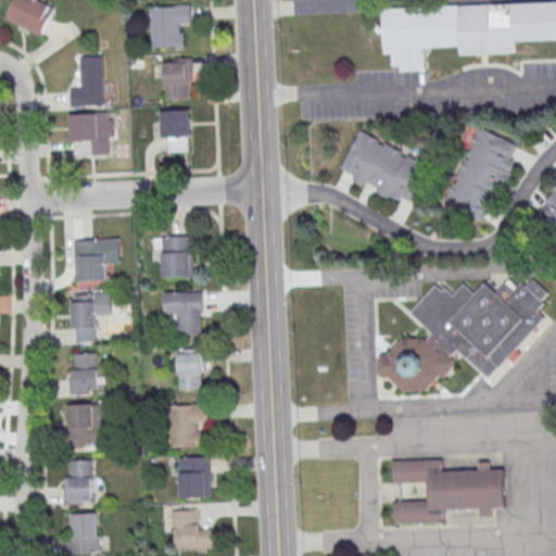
[(13,0),(4,20),(42,37),(55,8),(39,0),(13,0)]
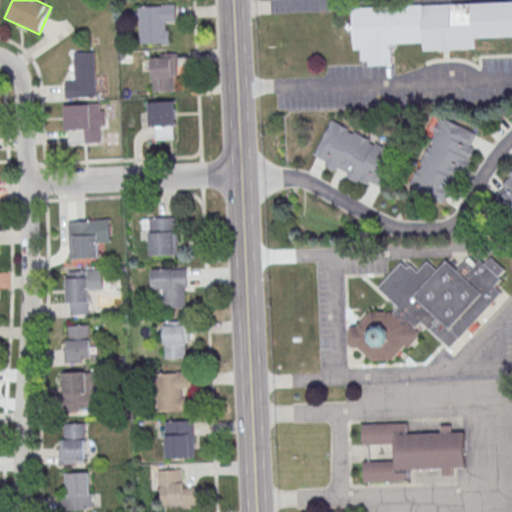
[(353,8),(511,1),(511,36),(476,38),(477,49),(424,51),(423,43),(392,44),(392,65),(368,66),(368,60),(361,60),(361,49),(354,49),(353,8)]
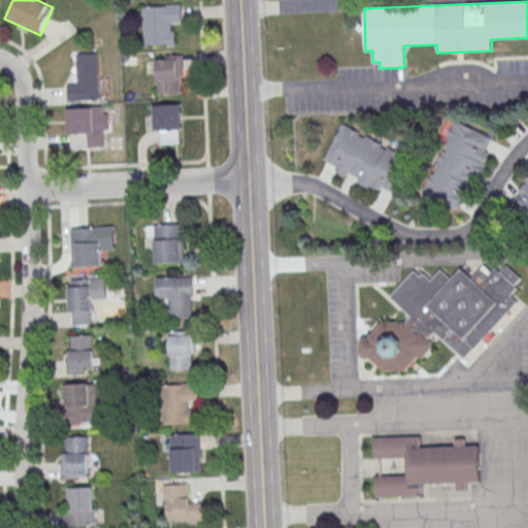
[(179,5),(143,6),(144,45),(174,44),(174,25),(180,25),(179,5)]
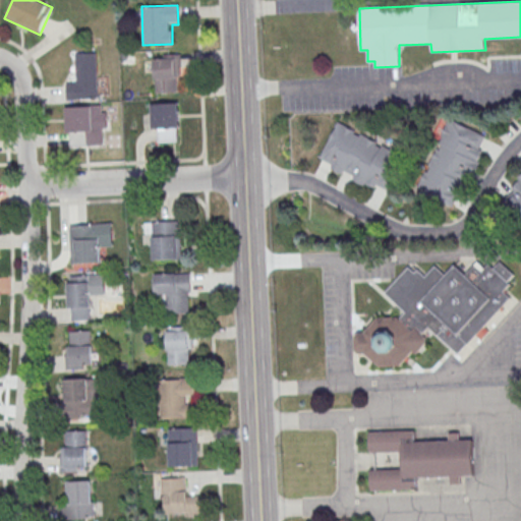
[(98,99),(97,53),(74,53),(75,82),(66,82),(66,99),(98,99)]
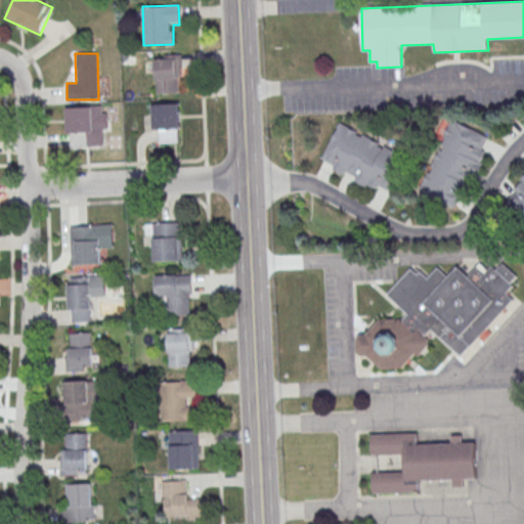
[(182,55),(155,55),(155,93),(182,93),(182,55)]
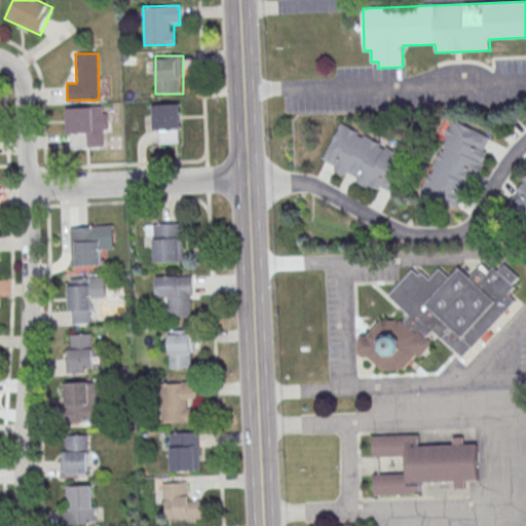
[(153,143),(180,143),(180,104),(153,104),(153,143)]
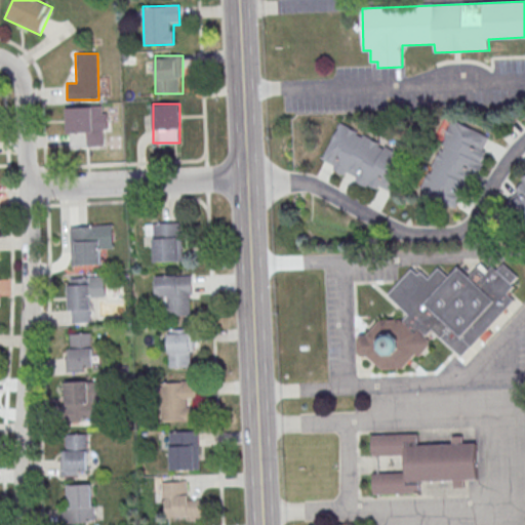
[(67,147),(107,146),(106,106),(66,108),(67,147)]
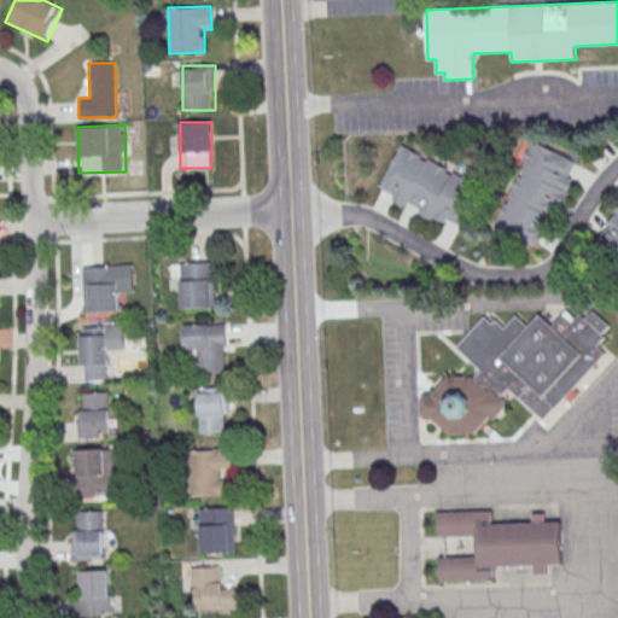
[(579,161),(530,140),(491,233),(541,254),(579,161)]
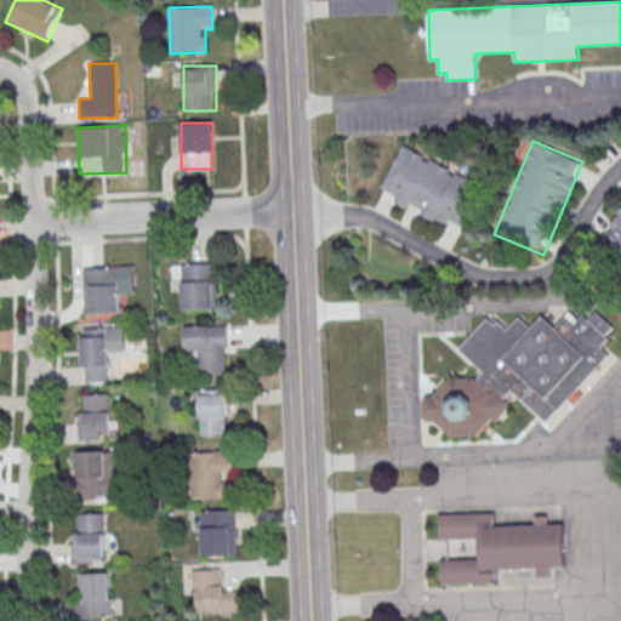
[(461,232),(486,178),(449,160),(445,166),(402,146),(380,193),(461,232)]
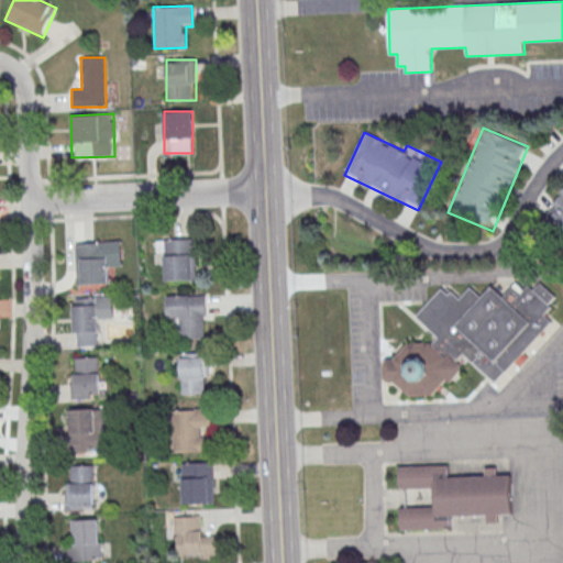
[(562,191),(540,213),(562,238),(562,191)]
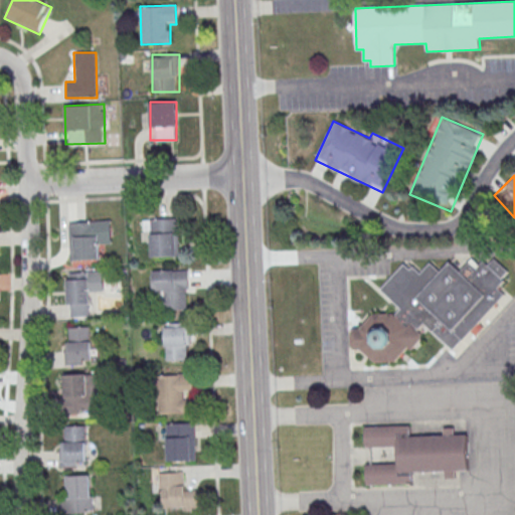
[(151,219),(152,258),(180,256),(179,218),(151,219)]
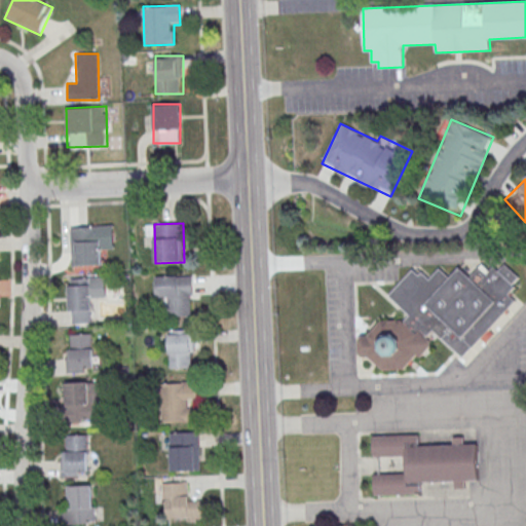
[(71,228),(73,266),(103,265),(102,250),(115,249),(114,226),(71,228)]
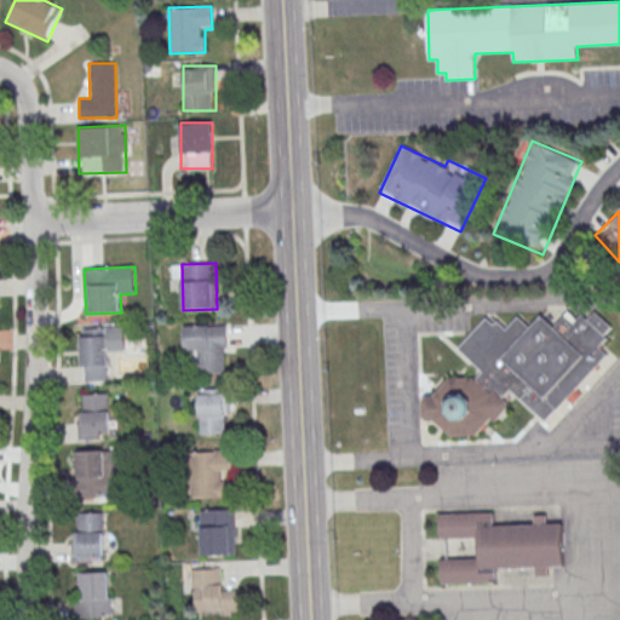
[(459,349),(487,319),(494,323),(498,320),(506,328),(518,316),(530,327),(541,315),(554,327),(568,311),(577,319),(581,314),(587,319),(596,311),(613,327),(604,334),(608,338),(600,346),(608,355),(546,422),(511,390),(504,397),(507,401),(507,409),(497,422),(493,419),(476,436),(452,437),(435,420),(428,422),(424,418),(423,400),(426,396),(434,396),(449,378),(475,377),(476,379),(483,372),(459,349)]
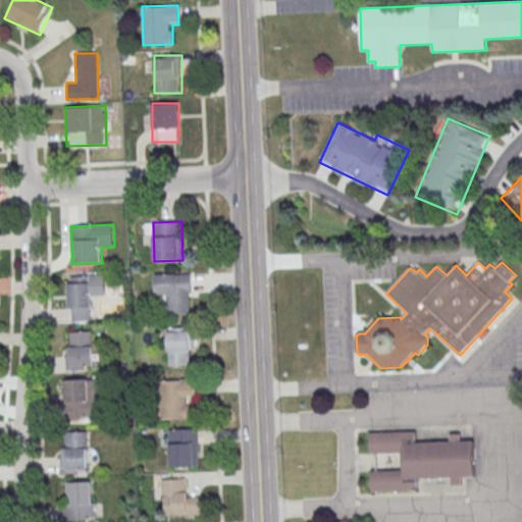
[(70,275),(70,283),(69,283),(70,309),(72,309),(73,321),(91,320),(91,308),(93,308),(92,296),(105,295),(105,274),(70,275)]
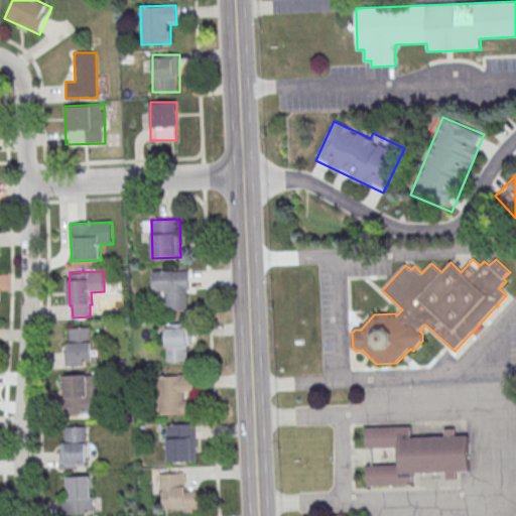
[(153,272),(153,291),(165,291),(165,310),(187,310),(187,289),(189,289),(188,271),(153,272)]
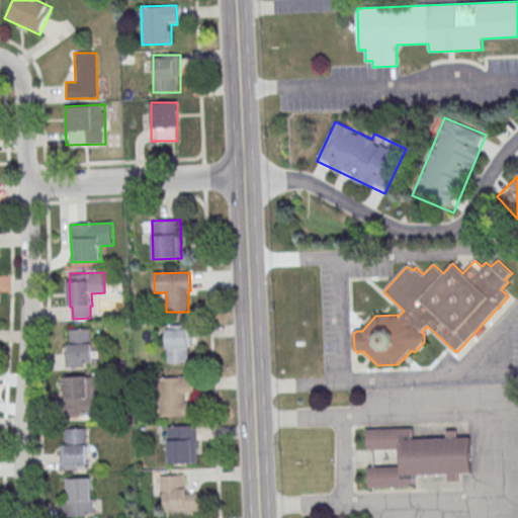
[(167,325),(168,363),(196,362),(195,324),(167,325)]
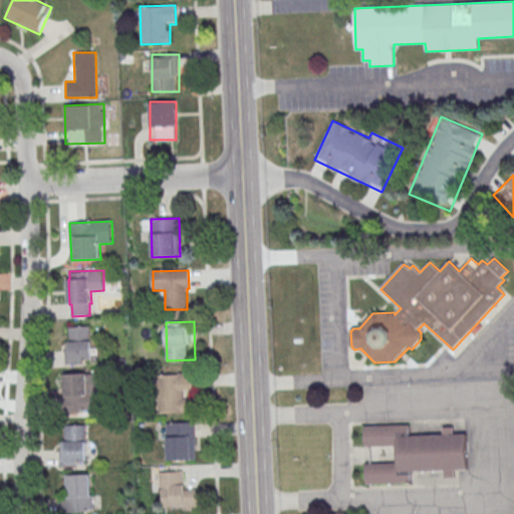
[(64,363),(90,363),(90,326),(64,326),(64,363)]
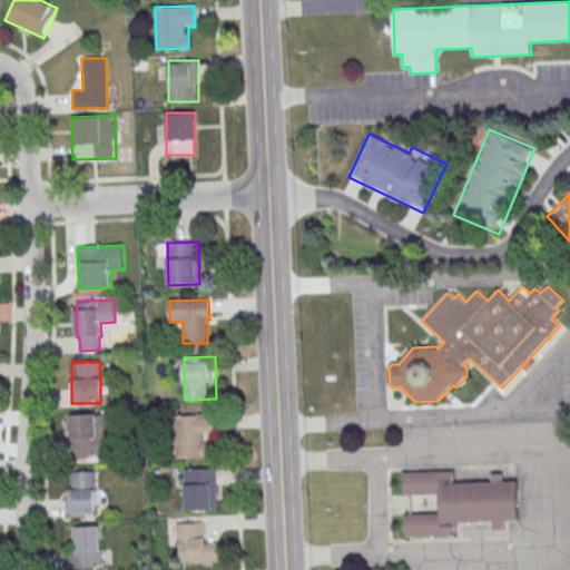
[(175,416),(176,459),(209,458),(208,442),(204,442),(204,433),(215,433),(214,413),(198,414),(198,415),(175,416)]
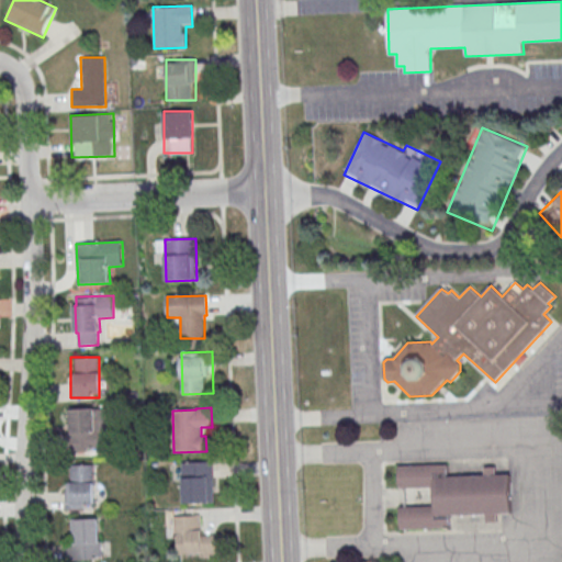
[(68,411),(69,452),(100,451),(99,409),(68,411)]
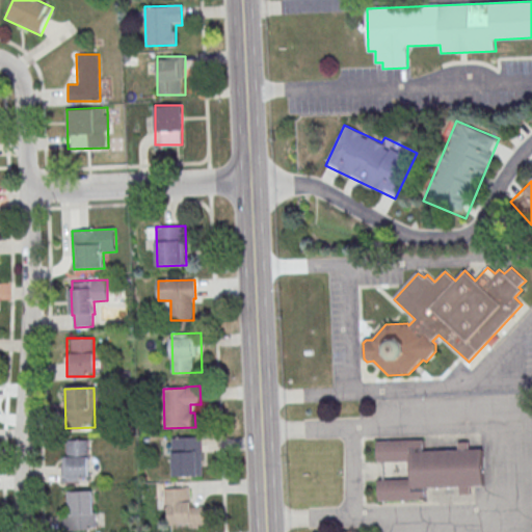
[(173,437),(174,477),(204,476),(202,436),(173,437)]
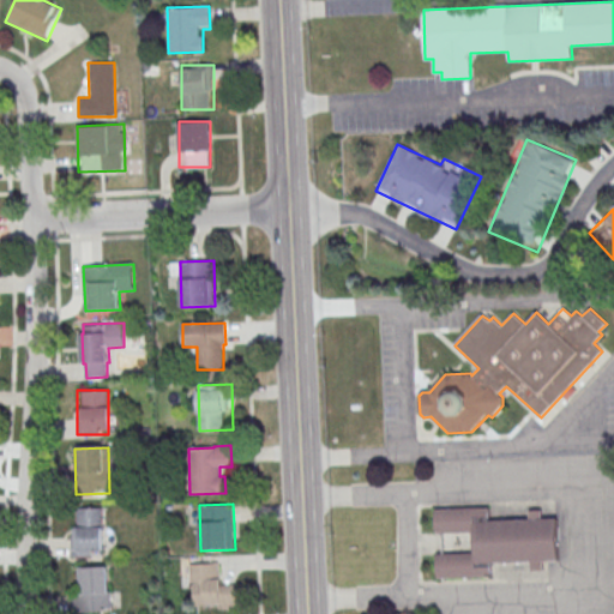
[(71,510),(72,555),(106,554),(104,509),(71,510)]
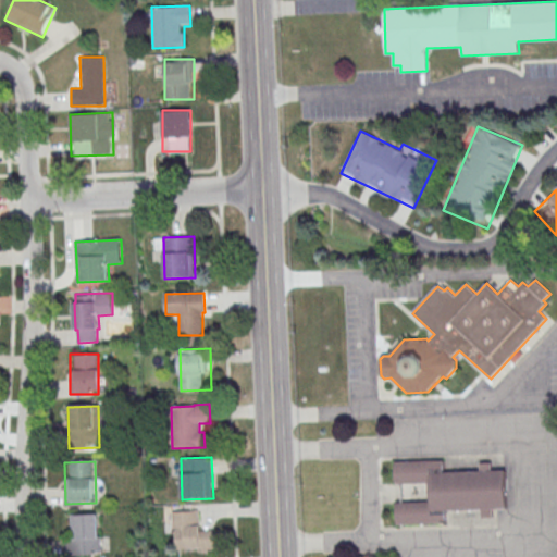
[(395,462),(444,461),(444,473),(481,472),(481,463),(493,463),(493,471),(506,471),(507,509),(494,510),(494,518),(482,518),(482,510),(446,511),(446,524),(397,525),(396,503),(432,502),(432,483),(396,484),(395,462)]
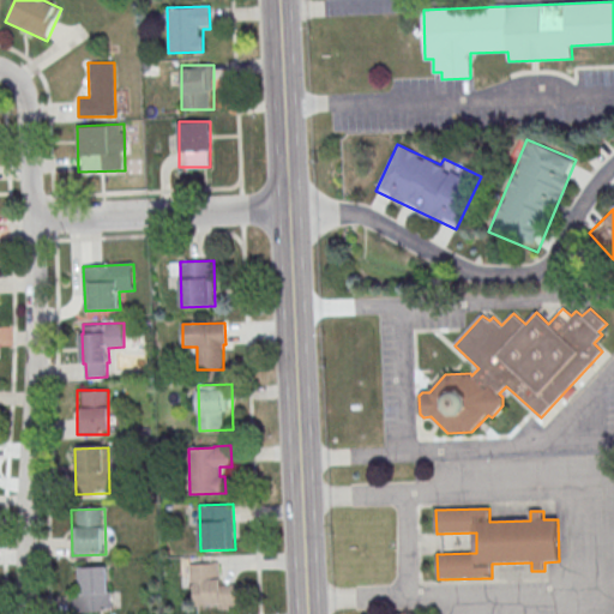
[(190,564),(190,608),(235,608),(235,583),(221,583),(221,564),(190,564)]
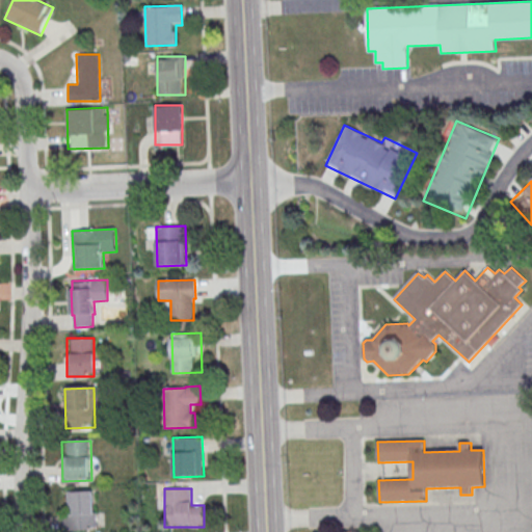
[(64,491),(67,531),(96,530),(95,490),(64,491)]
